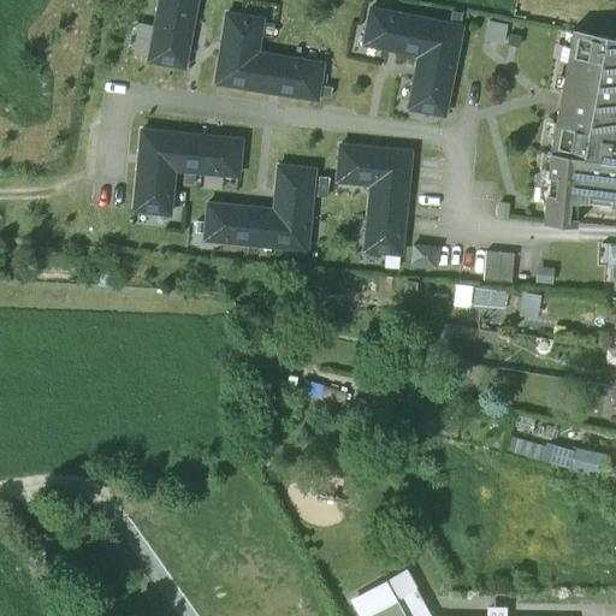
[(196,0),(159,0),(148,63),(183,69),(196,0)]
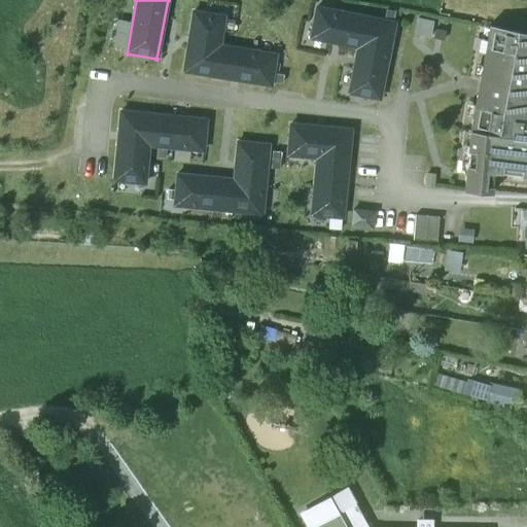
[(358,41),(391,47),(395,24),(317,8),(311,38),(357,47),(358,41)]
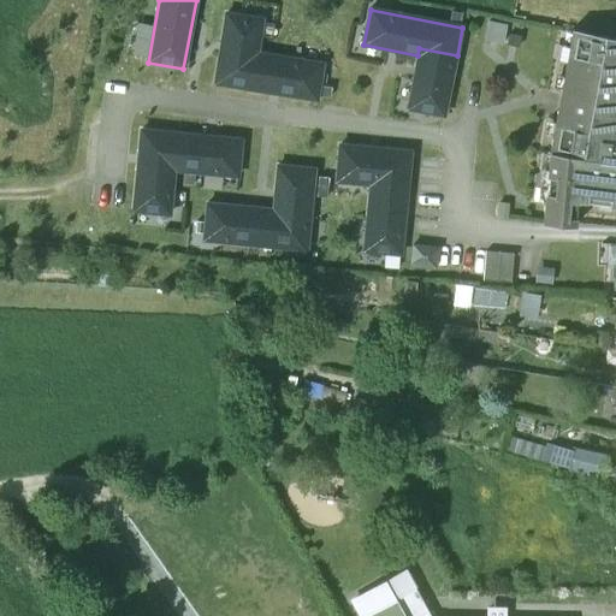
[(250,52),(255,53),(261,18),(226,12),(214,83),(244,88),(250,52)]
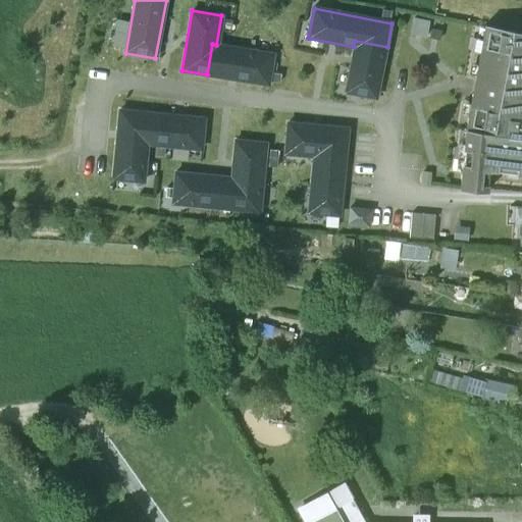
[(521,31),(485,24),(475,81),(477,81),(474,99),(471,99),(466,129),(521,136),(521,31)]
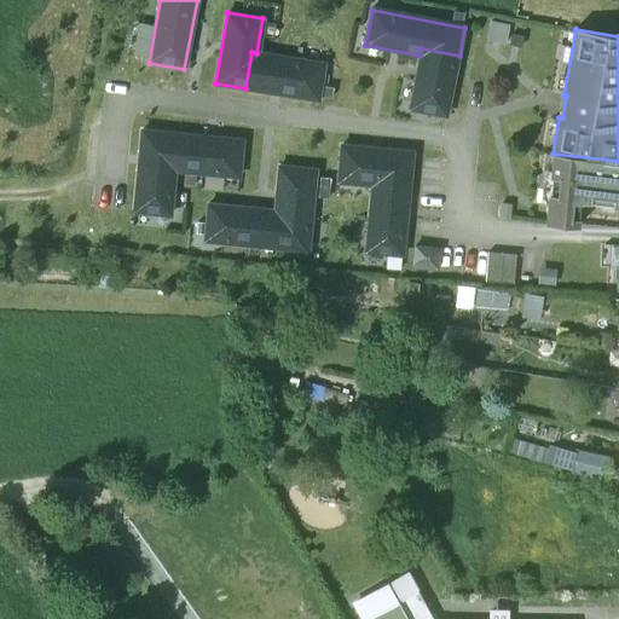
[(421,48),(420,56),(409,109),(446,116),(460,56),(421,48)]
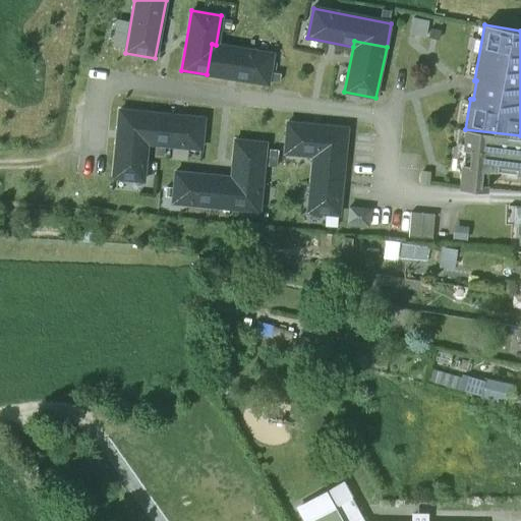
[(212,44),(207,74),(268,85),(273,54),(216,45),(212,44)]
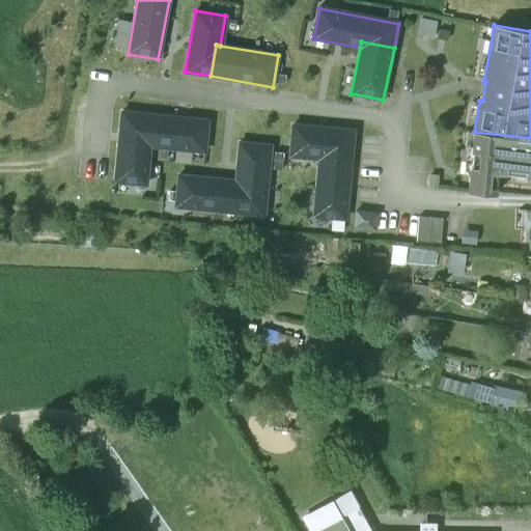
[(149,146),(151,115),(123,112),(117,182),(145,185),(149,146)]
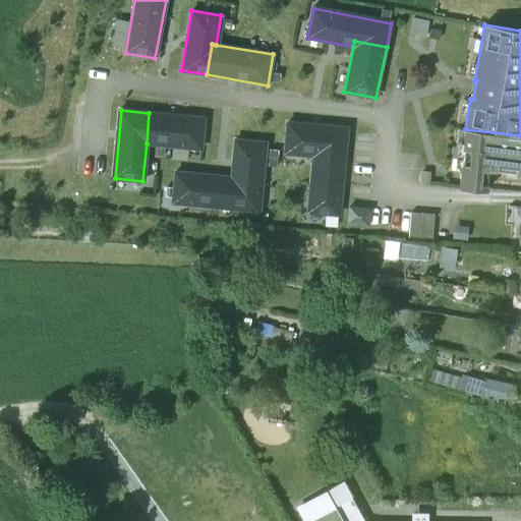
[(149,113),(147,143),(201,149),(204,118),(149,113)]
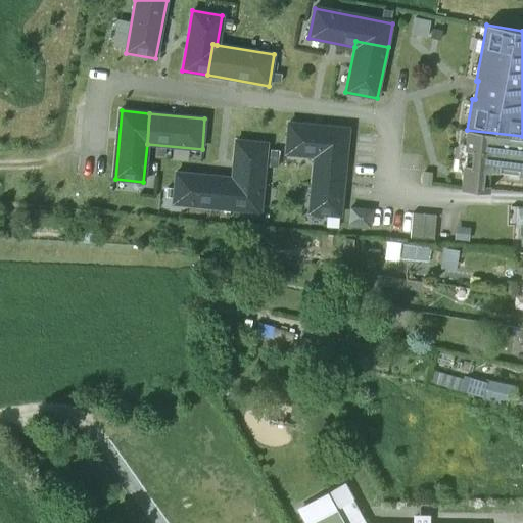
[(315,150),(346,153),(348,130),(289,124),(286,154),(315,157),(315,150)]
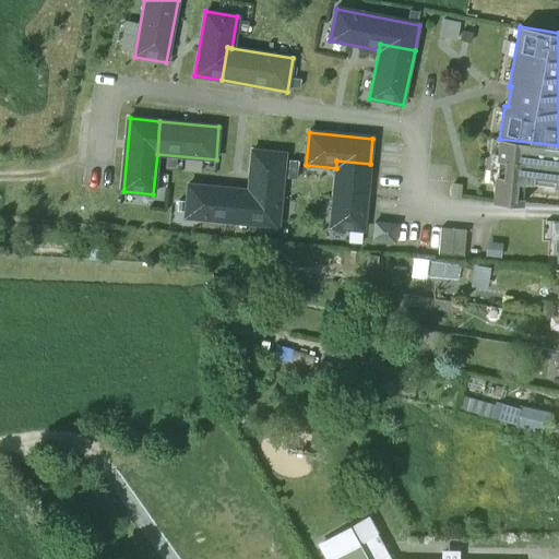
[(558,145),(499,139),(492,202),(522,204),(524,182),(558,186),(558,145)]
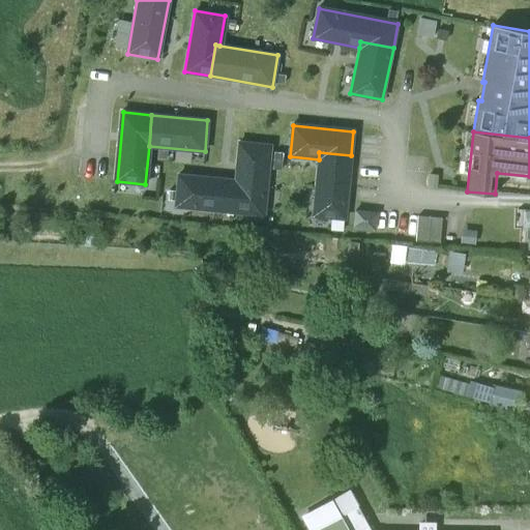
[(235,180),(232,211),(264,214),(270,146),(238,144),(235,180)]
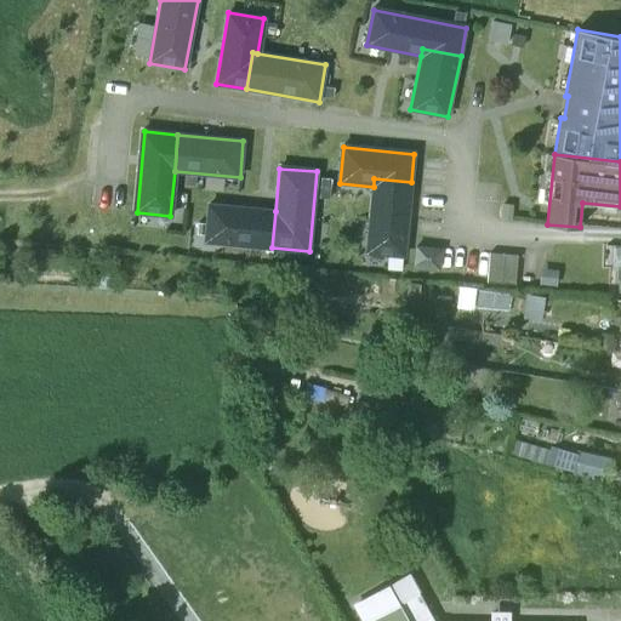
[(374,178),(374,187),(368,254),(404,257),(411,182),(374,178)]
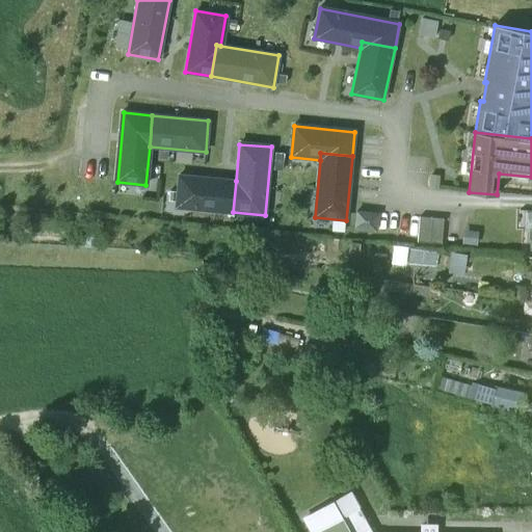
[(233,212),(236,181),(180,177),(178,207),(233,212)]
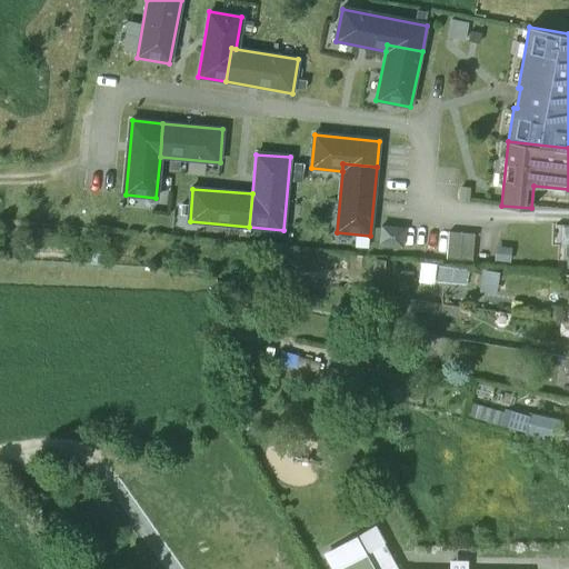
[(475,236),(448,232),(447,258),(472,260),(475,236)]
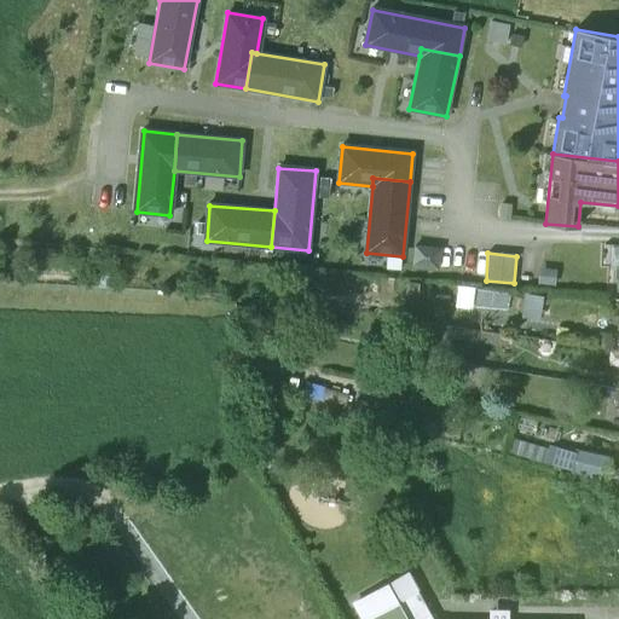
[(512,290),(469,287),(467,310),(509,313),(512,290)]
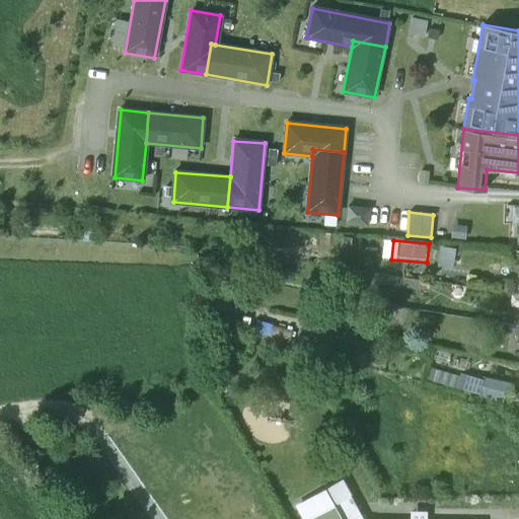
[(429,282),(352,270),(350,282),(427,293),(429,282)]
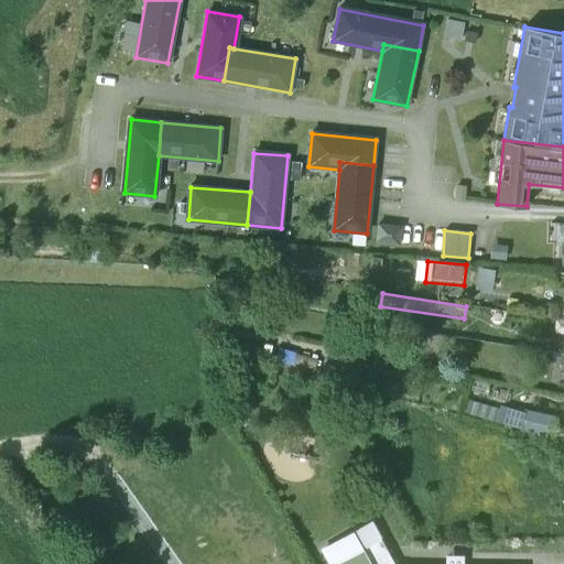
[(563,356),(555,356),(552,372),(563,373),(563,356)]
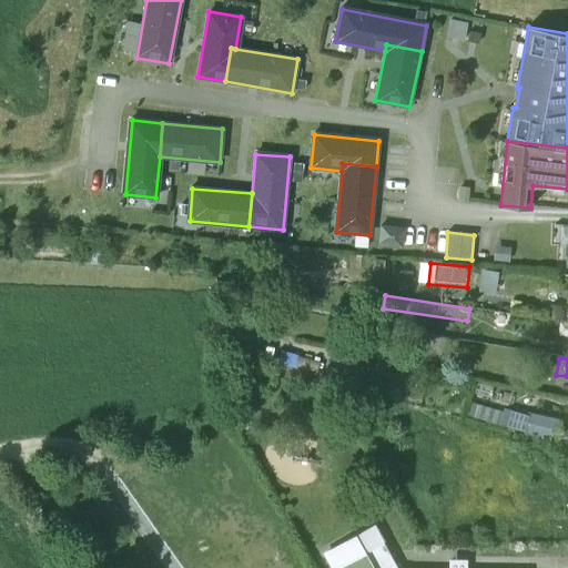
[(499,426),(556,440),(560,421),(503,405),(499,426)]
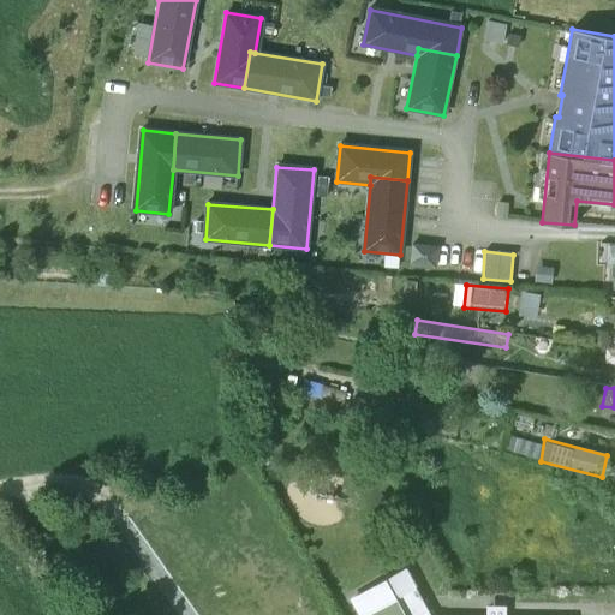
[(360,614),(364,614),(416,587),(406,571),(352,601),(360,614)]
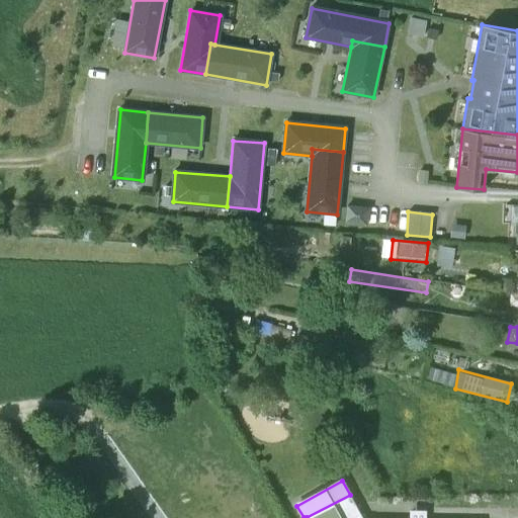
[(362,517),(350,495),(307,517),(362,517)]
